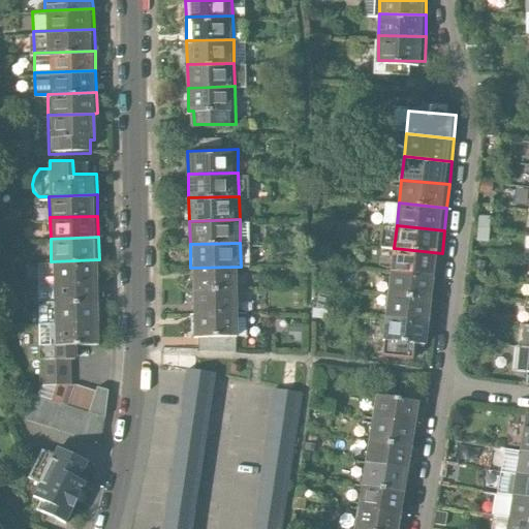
[(439,276),(442,253),(394,248),(392,272),(439,276)]
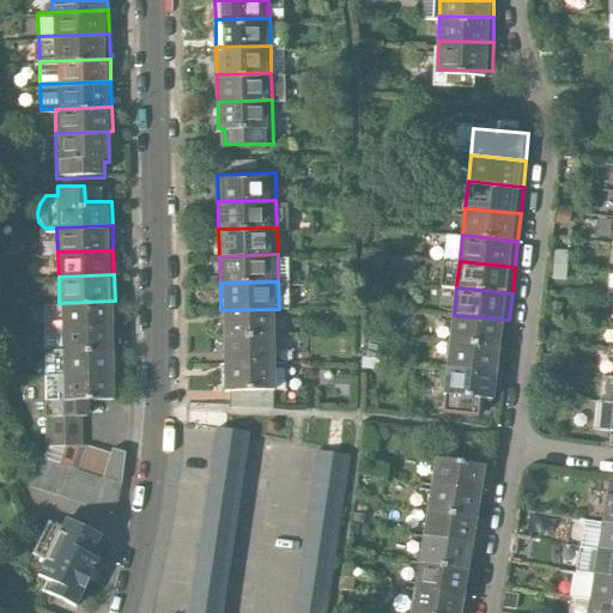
[(116,325),(115,301),(59,303),(42,303),(43,327),(116,325)]
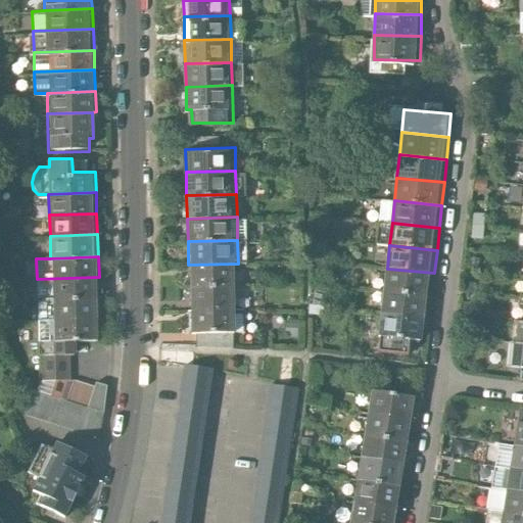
[(188,265),(189,288),(238,286),(238,264),(188,265)]
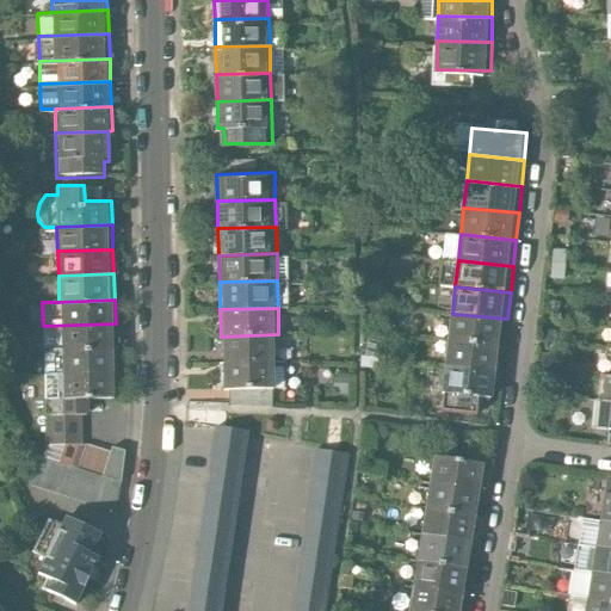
[(505,346),(507,319),(452,314),(450,340),(505,346)]
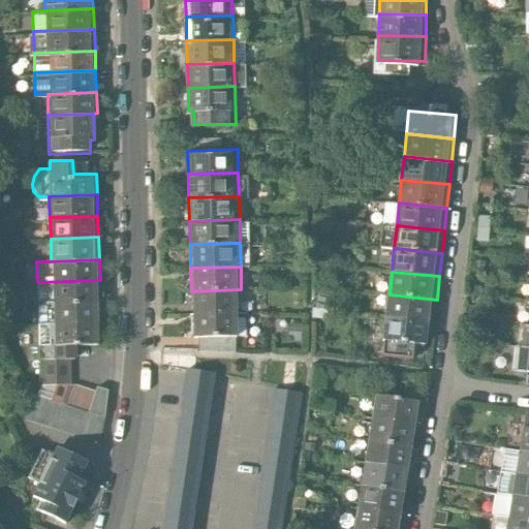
[(101,301),(100,280),(37,282),(37,303),(101,301)]
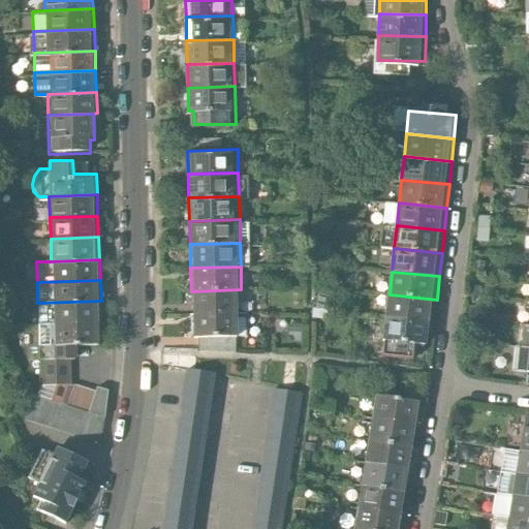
[(191,291),(192,314),(242,313),(241,289),(191,291)]
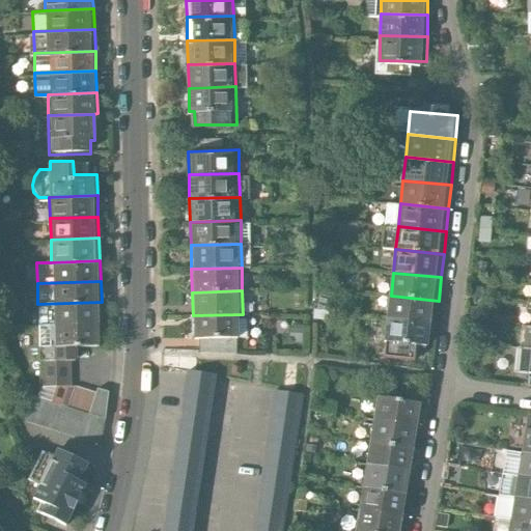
[(437,324),(439,301),(391,296),(388,318),(437,324)]
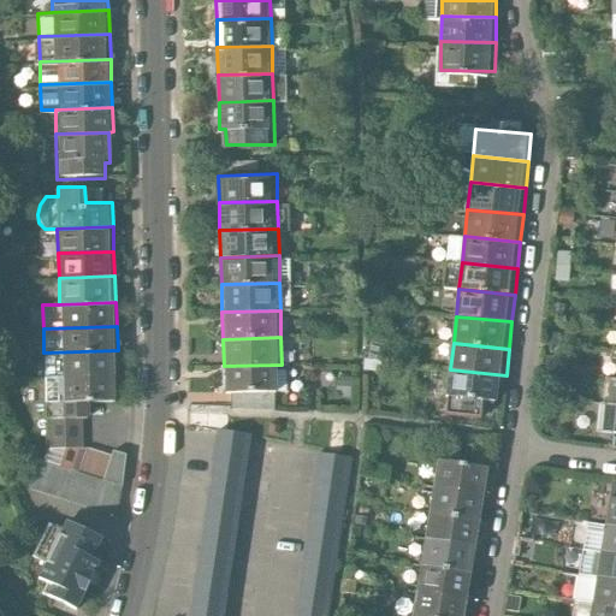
[(118,374),(118,350),(43,353),(45,377),(118,374)]
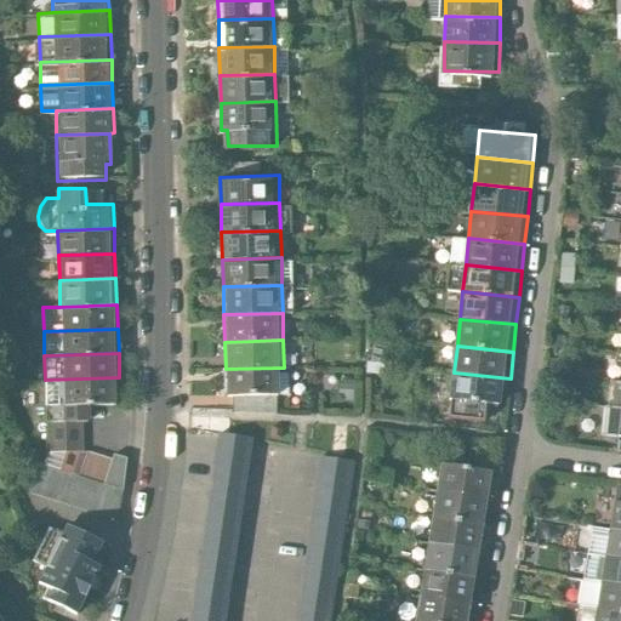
[(226,369),(226,397),(285,396),(284,368),(226,369)]
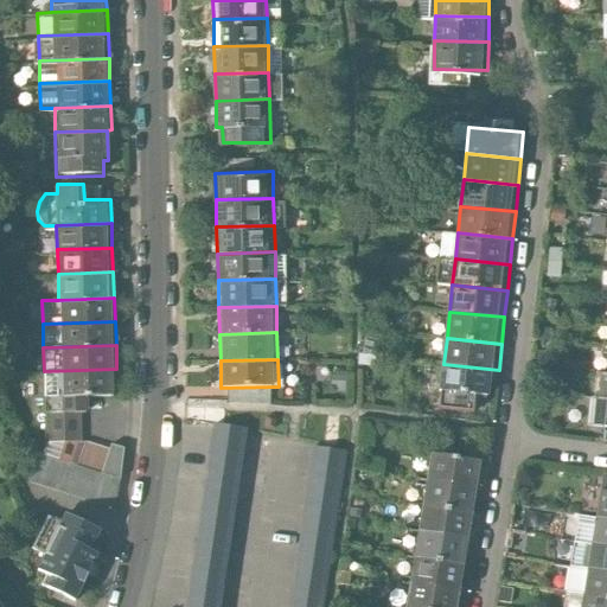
[(496,396),(499,370),(443,364),(441,391),(496,396)]
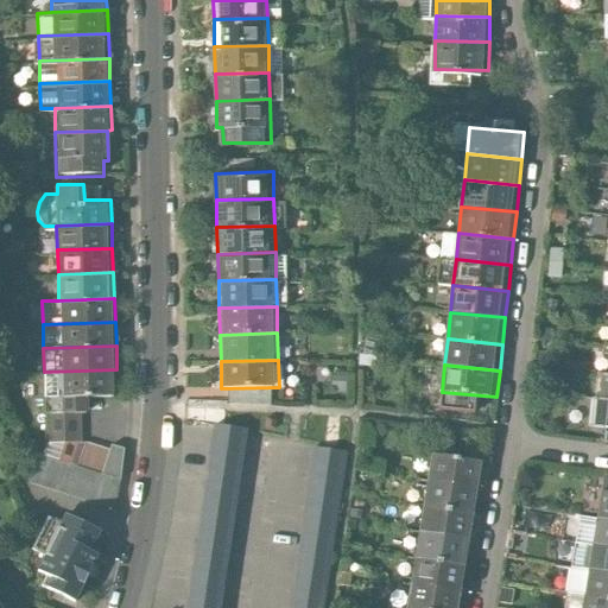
[(118,394),(116,369),(44,372),(45,415),(82,413),(93,412),(92,396),(118,394)]
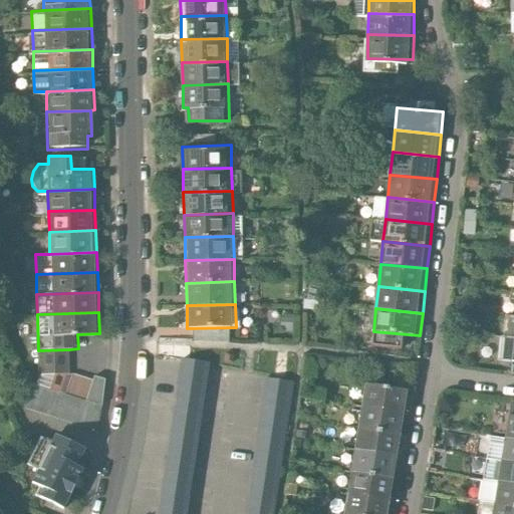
[(40,375),(70,374),(69,349),(38,350),(40,375)]
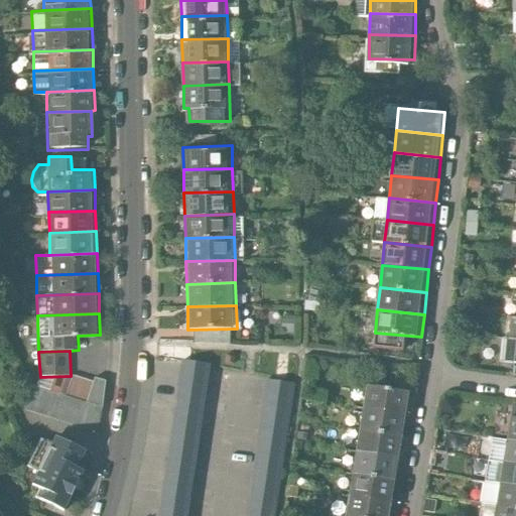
[(189,362),(181,361),(157,515),(189,515),(213,366),(189,362)]
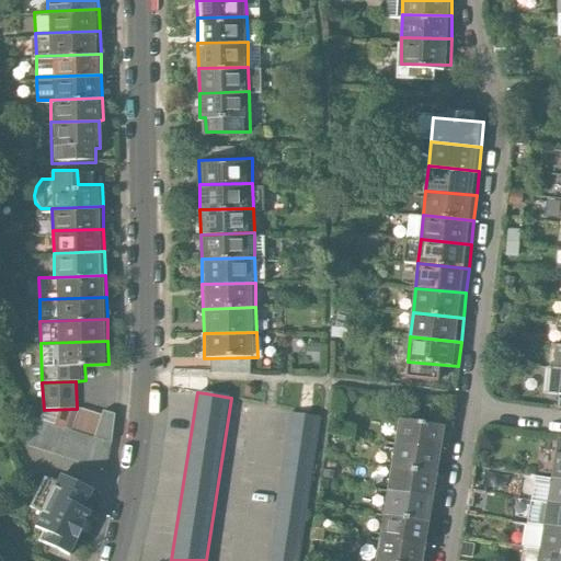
[(73,430),(81,409),(77,409),(44,410),(37,410),(35,416),(73,430)]
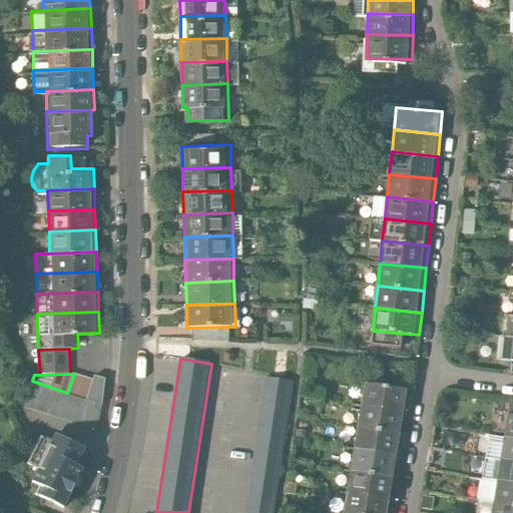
[(87,400),(93,380),(74,374),(67,393),(87,400)]
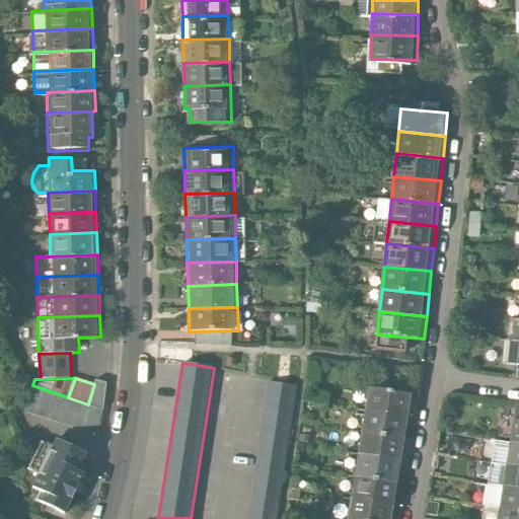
[(88,404),(103,411),(107,384),(95,380),(94,384),(88,404)]
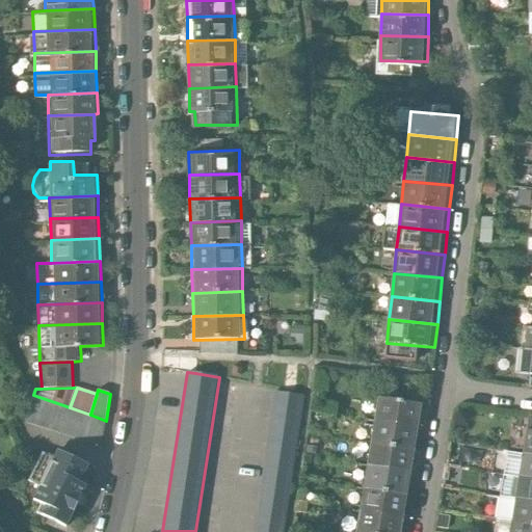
[(284,531),(303,397),(274,393),(253,531),(284,531)]
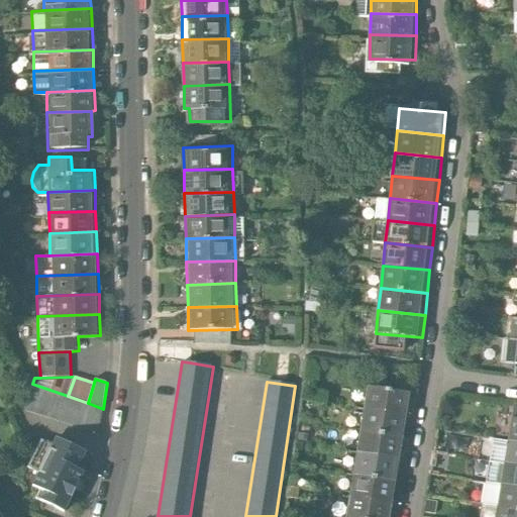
[(100,436),(103,409),(88,403),(68,396),(32,384),(25,409),(100,436)]
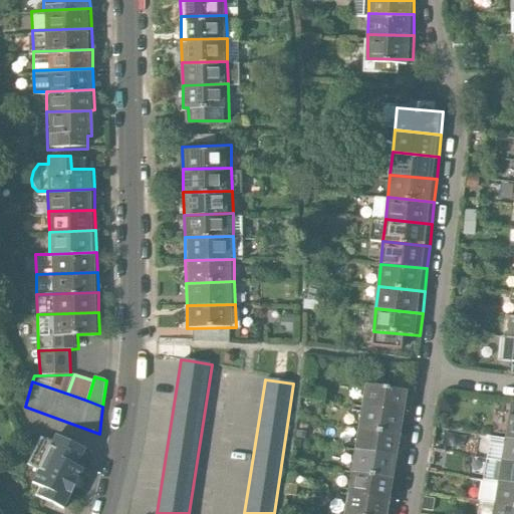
[(408,412),(412,390),(367,382),(363,405),(408,412)]
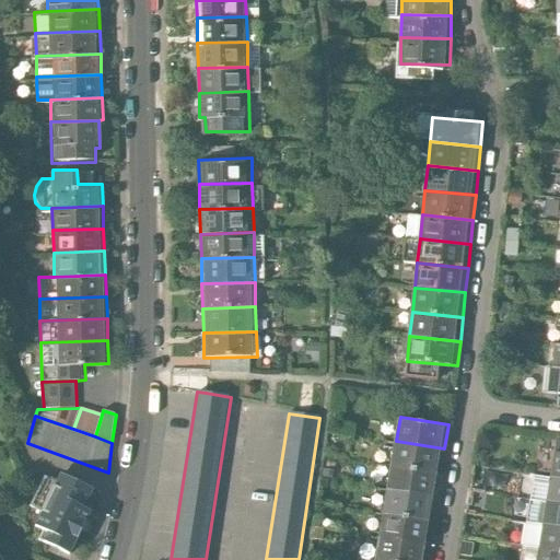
[(441,473),(444,448),(396,441),(392,465),(441,473)]
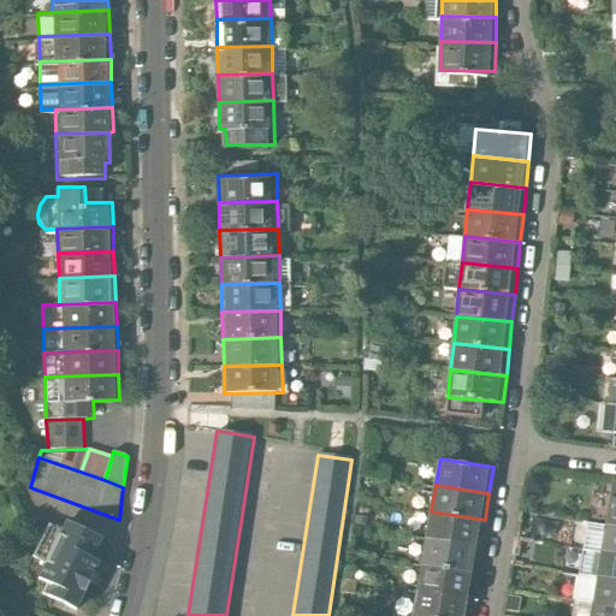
[(615,521),(615,493),(608,492),(604,520),(615,521)]
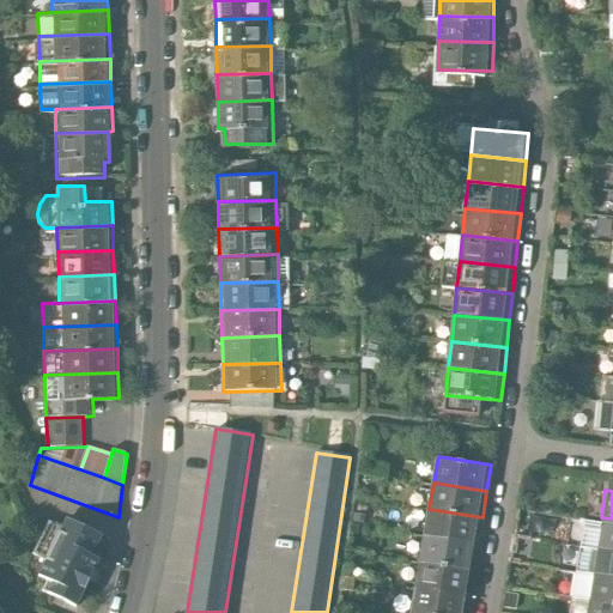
[(478,544),(483,517),(429,509),(425,535),(478,544)]
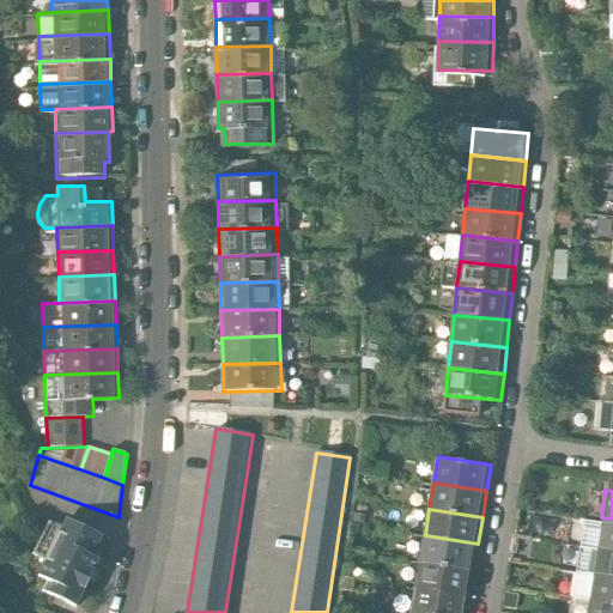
[(612,546),(612,519),(601,517),(596,545),(612,546)]
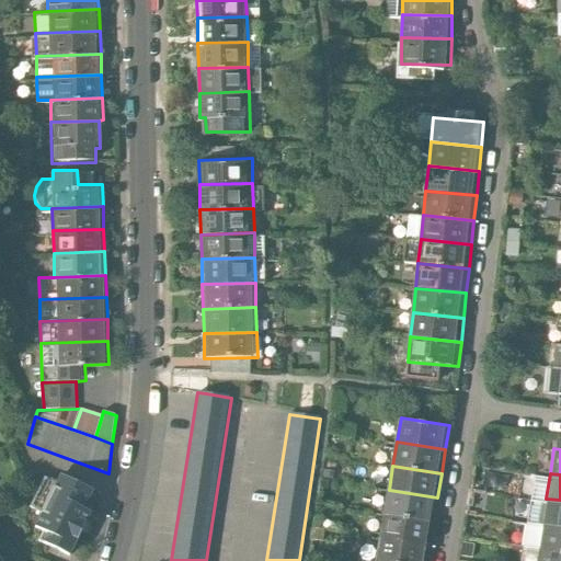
[(36,541),(73,558),(103,495),(61,476),(55,483),(44,478),(30,508),(42,515),(34,529),(43,534),(36,541)]
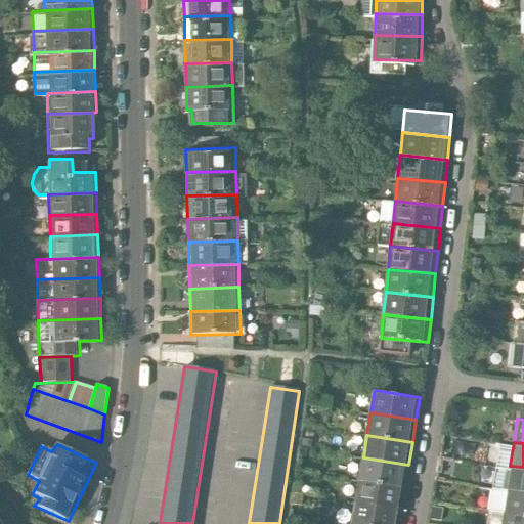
[(405,487),(408,465),(363,457),(359,480),(405,487)]
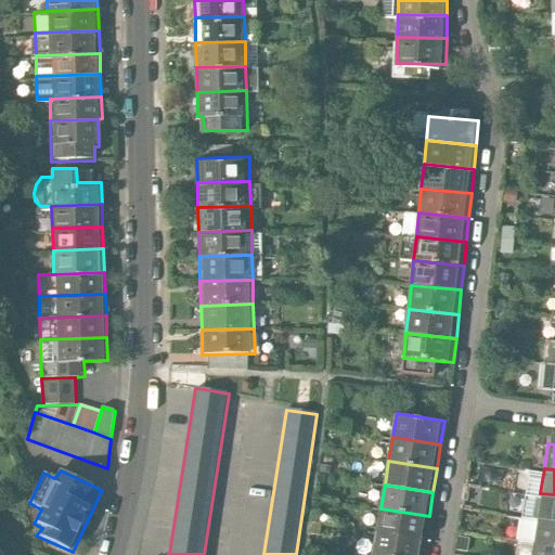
[(554,519),(554,494),(540,493),(537,517),(554,519)]
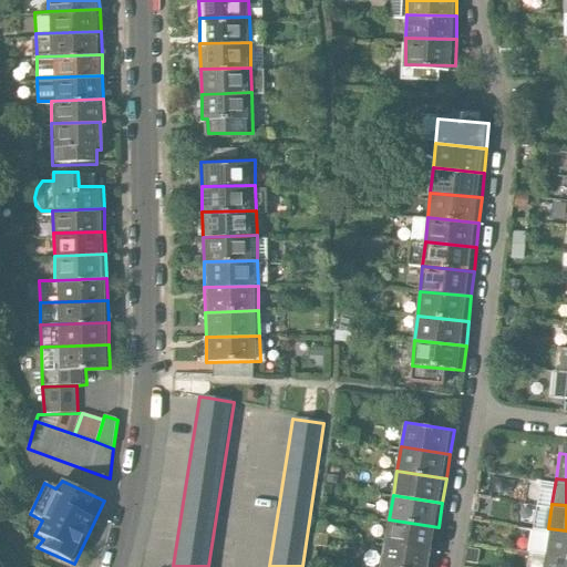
[(434,552),(439,527),(389,519),(385,544),(434,552)]
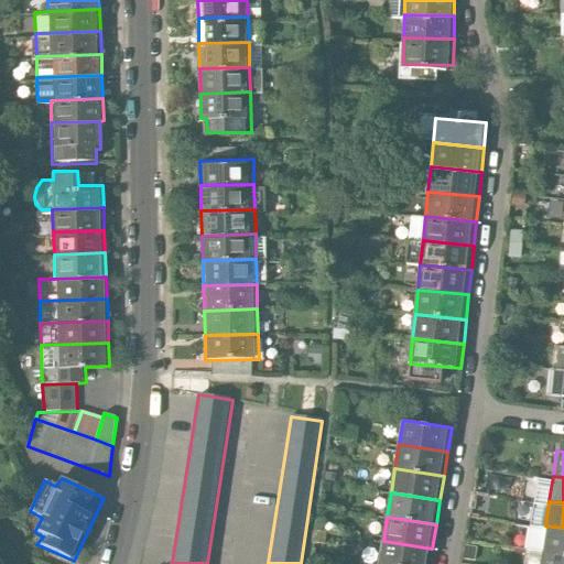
[(563,553),(563,528),(545,525),(541,551),(563,553)]
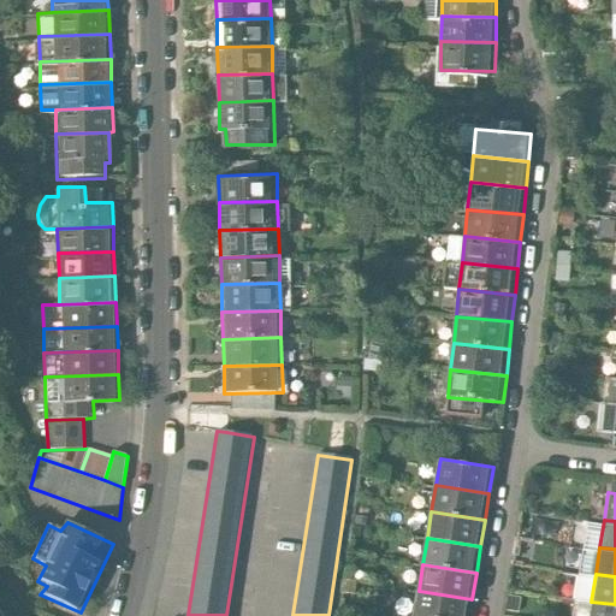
[(468,615),(472,599),(419,591),(414,615),(468,615)]
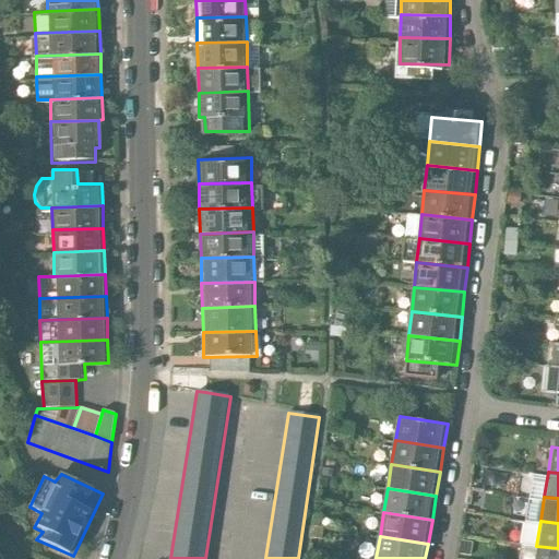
[(558,558),(558,548),(536,546),(534,558),(558,558)]
